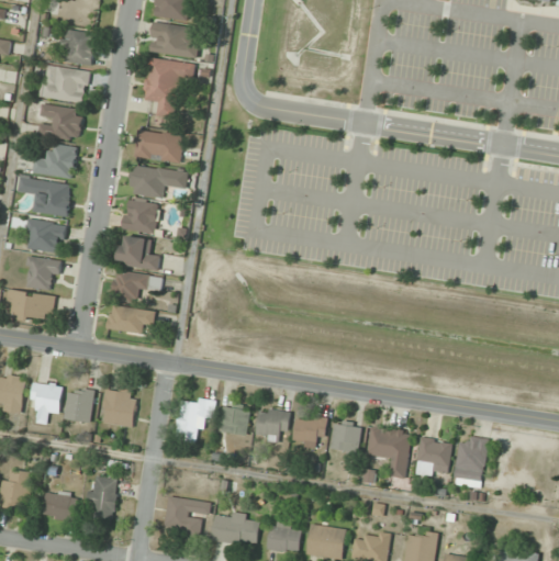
[(155,0),(153,15),(186,22),(190,0),(155,0)]
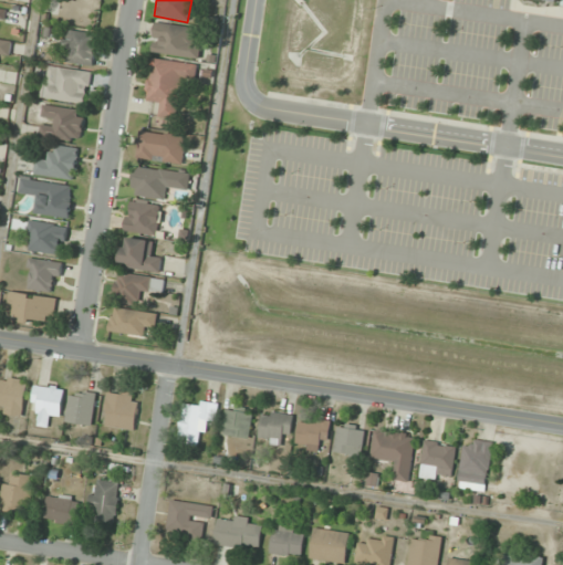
[(199,39),(190,38),(191,28),(154,23),(149,52),(197,59),(199,39)]
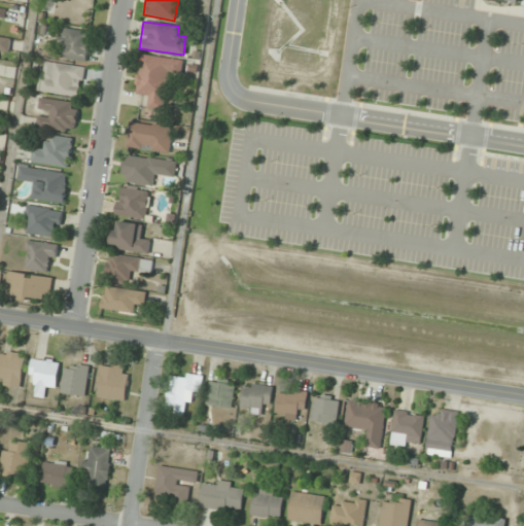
[(61,48),(60,59),(84,62),(89,33),(58,29),(56,47),(61,48)]
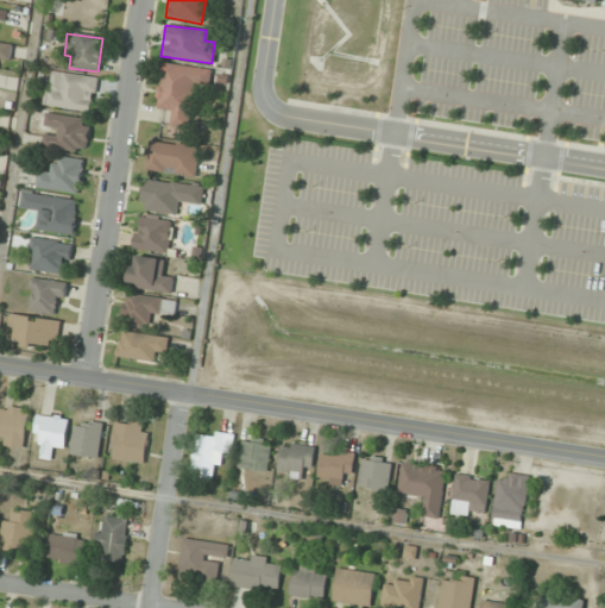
[(10,43),(0,42),(0,64),(7,66),(10,43)]
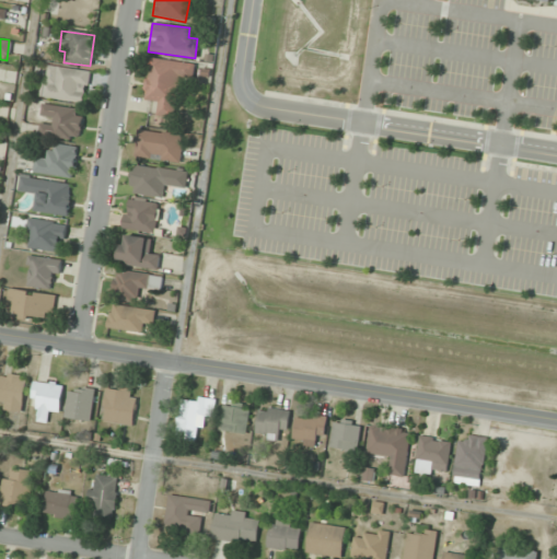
[(176,118),(180,79),(192,80),(193,62),(146,59),(142,103),(154,104),(153,117),(176,118)]
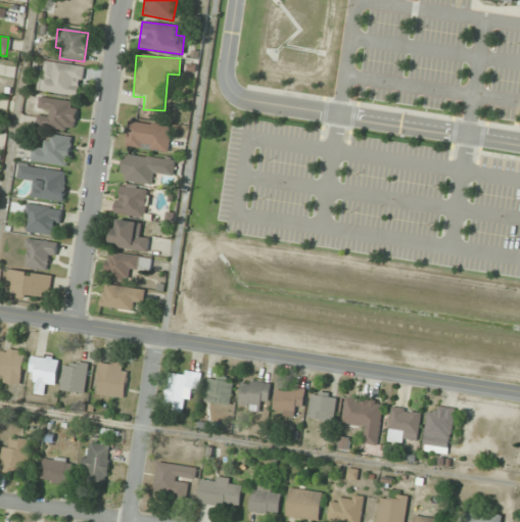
[(77,98),(82,66),(41,60),(37,92),(77,98)]
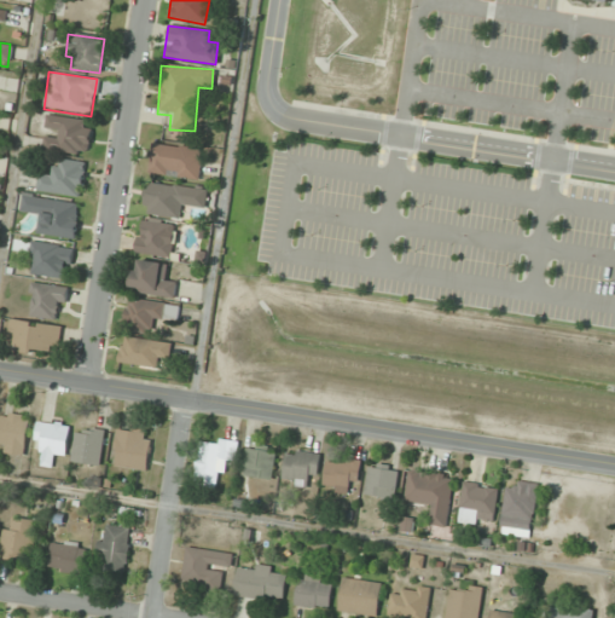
[(44,130),(56,131),(54,139),(42,137),(40,149),(86,156),(91,122),(45,116),(44,130)]
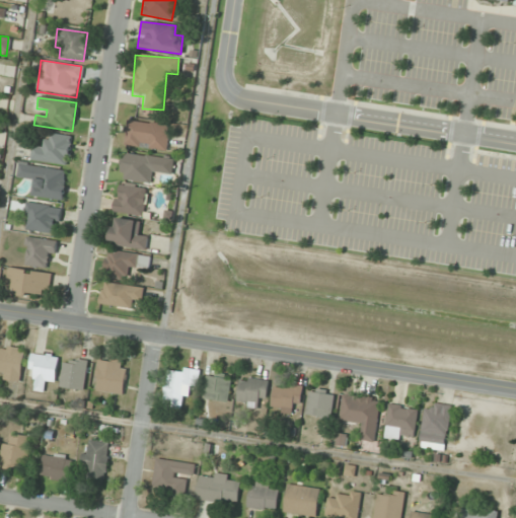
[(165,151),(168,125),(126,120),(123,146),(165,151)]
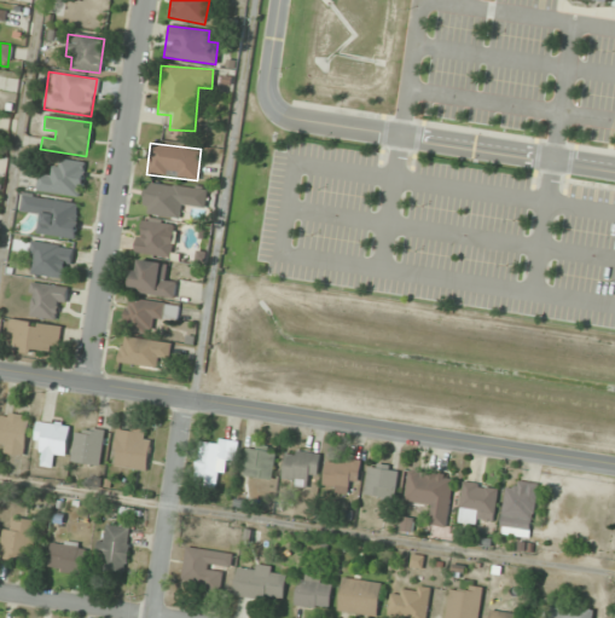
[(79,197),(83,162),(52,159),(50,174),(39,173),(36,191),(79,197)]
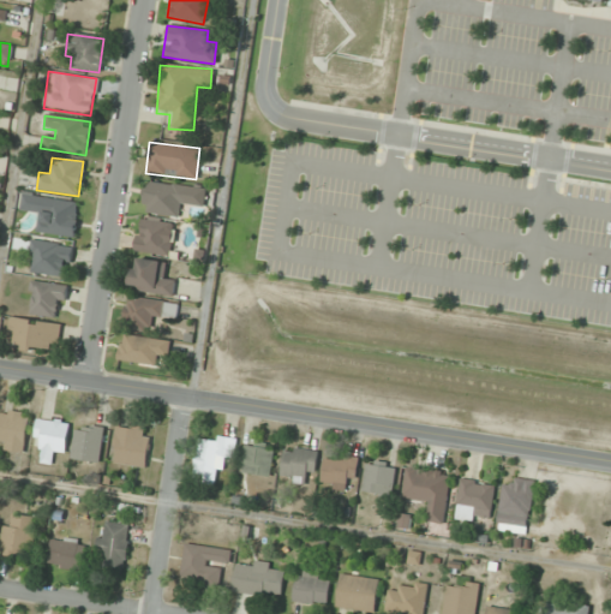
[(187,207),(190,186),(144,182),(141,214),(177,218),(178,206),(187,207)]
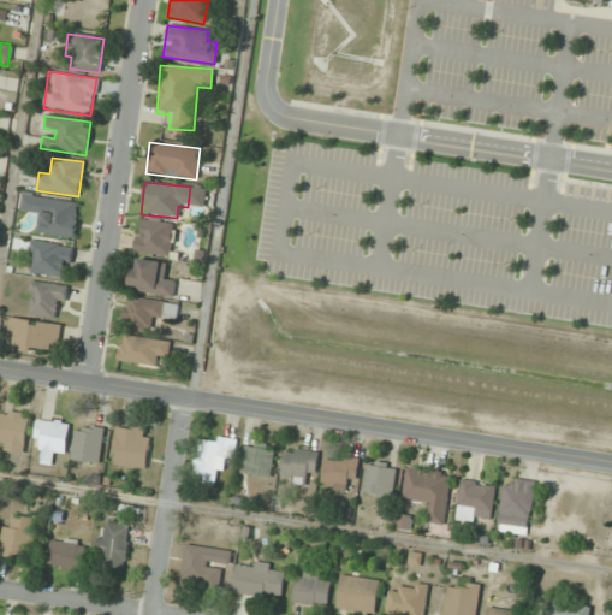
[(72,238),(78,201),(19,193),(17,213),(35,217),(33,234),(72,238)]
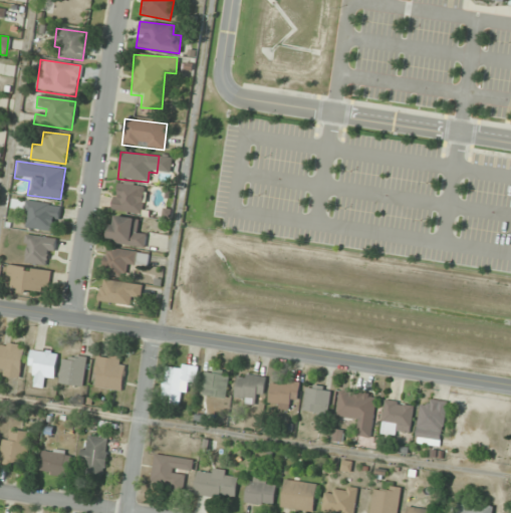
[(110,211),(140,216),(145,187),(116,182),(110,211)]
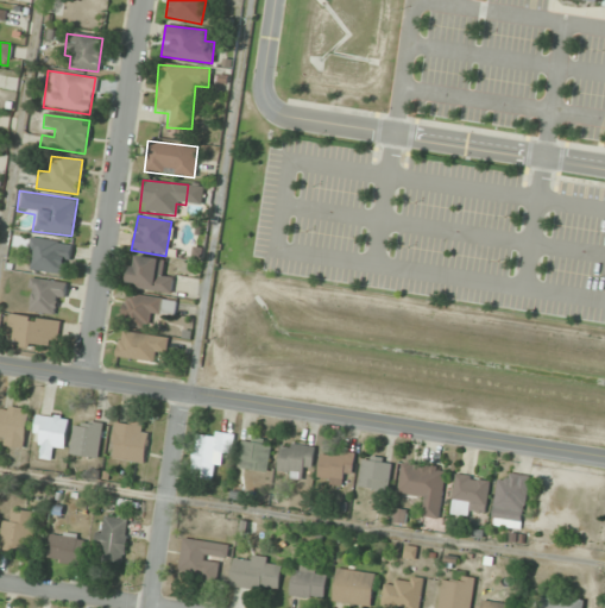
[(70,242),(29,237),(25,270),(67,275),(70,242)]
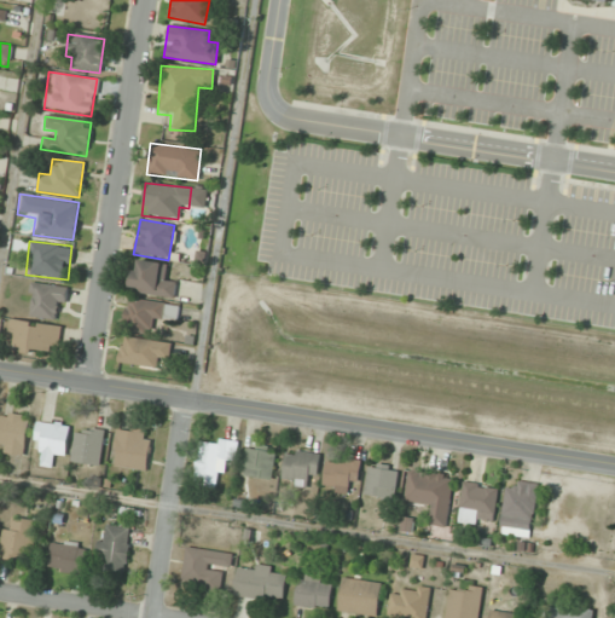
[(172,298),(174,281),(164,279),(166,264),(134,260),(131,293),(172,298)]
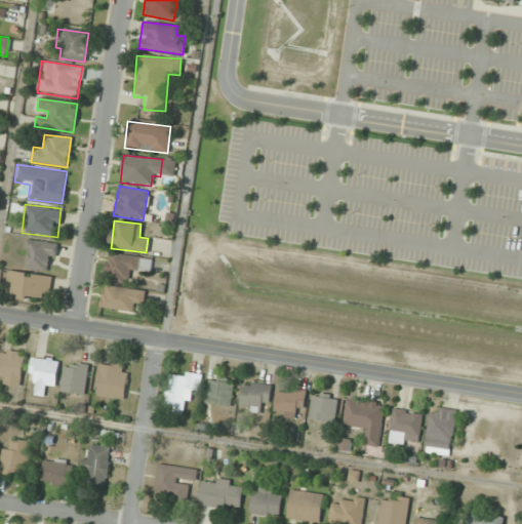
[(54,270),(54,242),(24,242),(24,270),(54,270)]
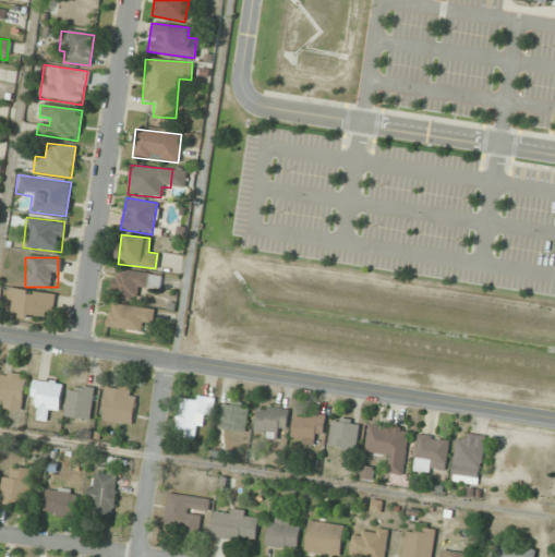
[(160,276),(115,269),(110,299),(133,302),(134,291),(145,293),(146,287),(158,289),(160,276)]
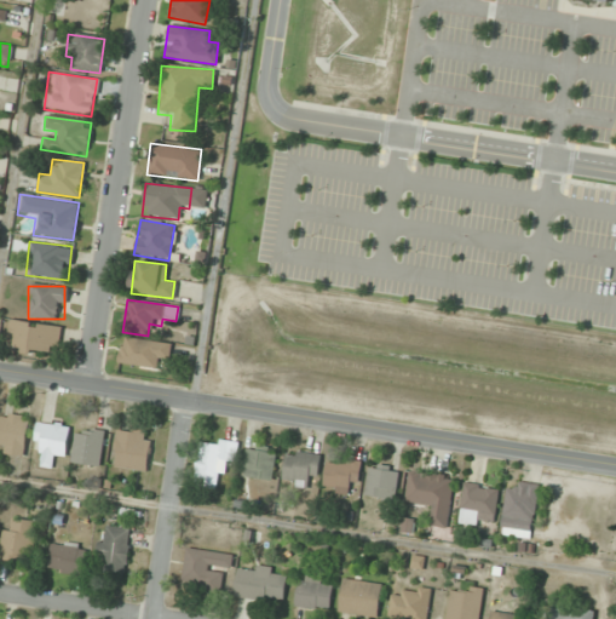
[(59,328),(10,319),(5,348),(55,357),(59,328)]
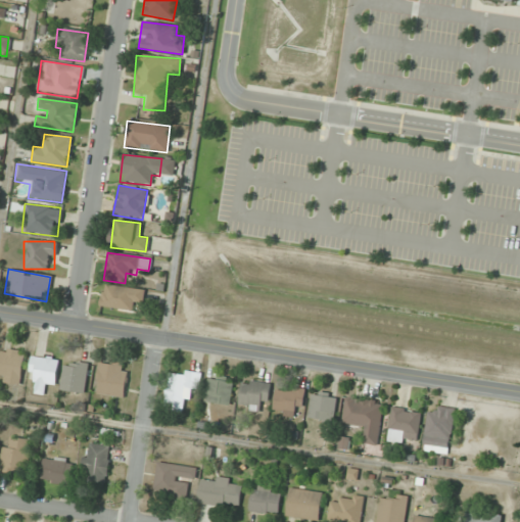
[(98,306),(130,312),(132,301),(142,302),(143,290),(101,284),(98,306)]
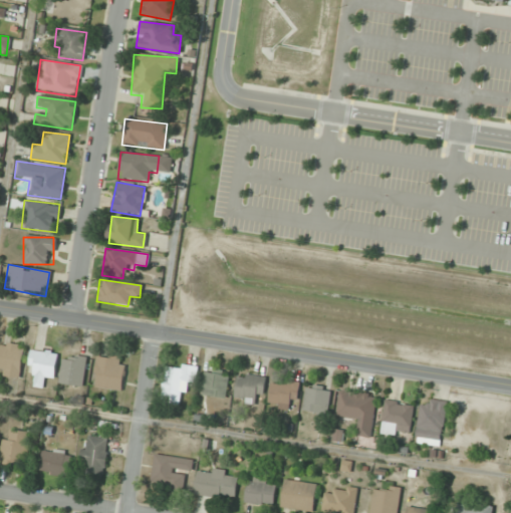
[(0,375),(17,378),(23,346),(0,342),(0,375)]
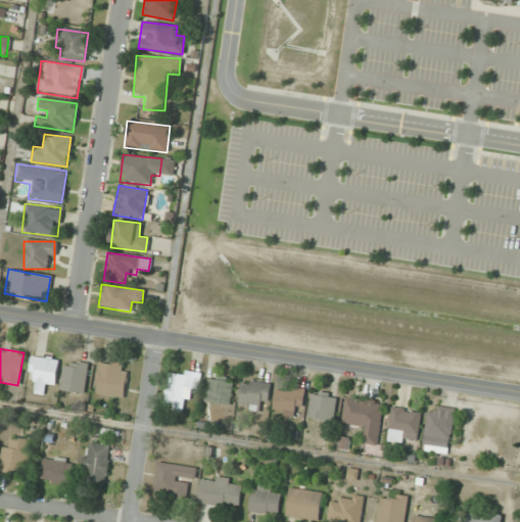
[(55,357),(28,358),(29,381),(34,381),(34,393),(43,393),(43,385),(56,385),(55,357)]
